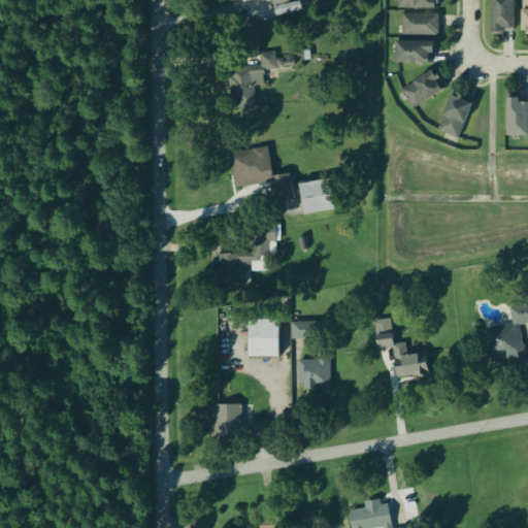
[(271,0),(275,18),(302,12),(300,3),(290,5),(288,0),(271,0)]
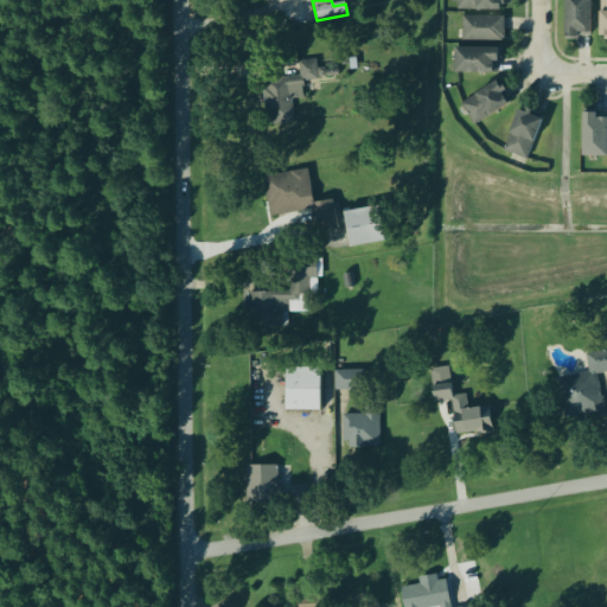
[(498,0),(455,0),(455,11),(498,11),(498,0)]
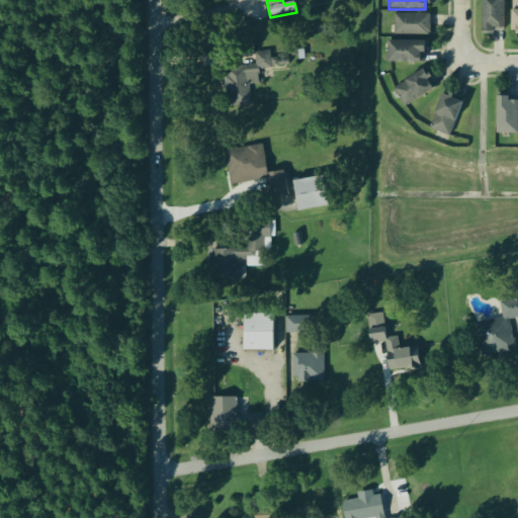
[(502,0),(481,0),(481,33),(502,33),(502,0)]
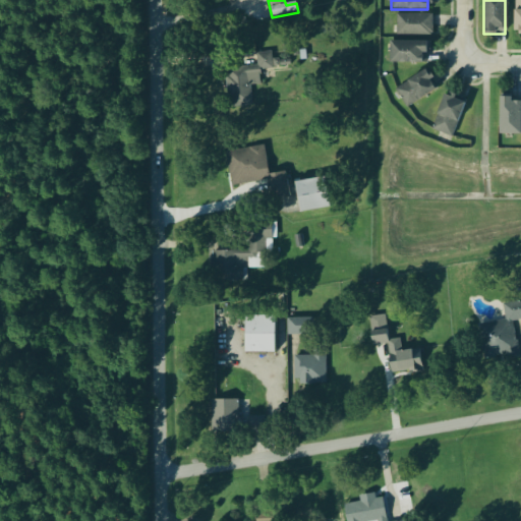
[(396,36),(431,36),(431,14),(396,14),(396,36)]
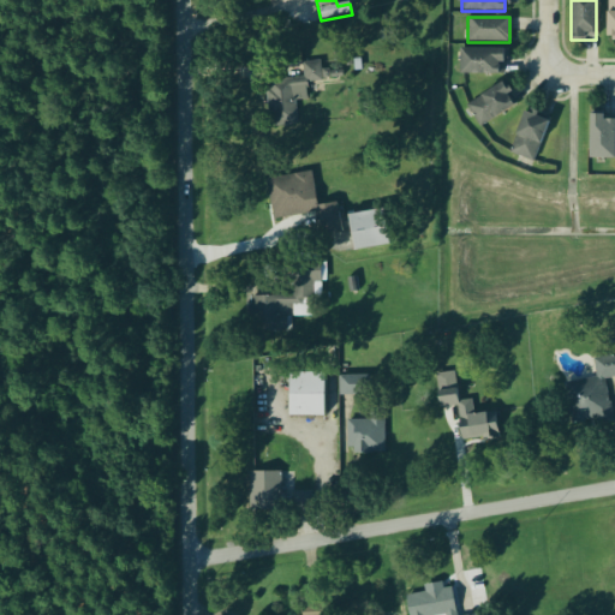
[(458,75),(505,75),(505,51),(458,51),(458,75)]
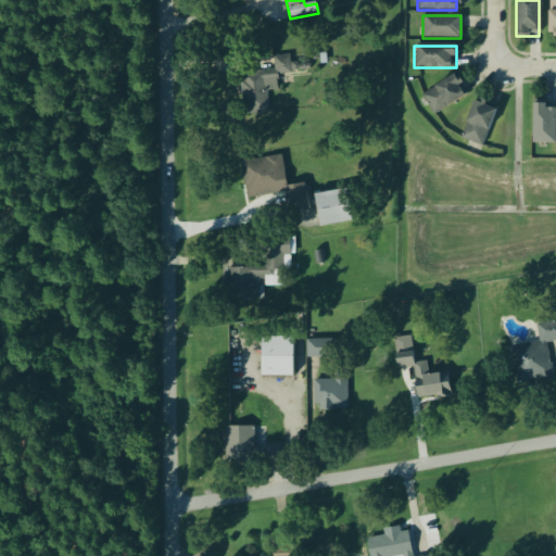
[(267,92),(278,91),(277,75),(290,74),(289,57),(273,58),(274,71),(241,74),(243,115),(268,114),(267,92)]
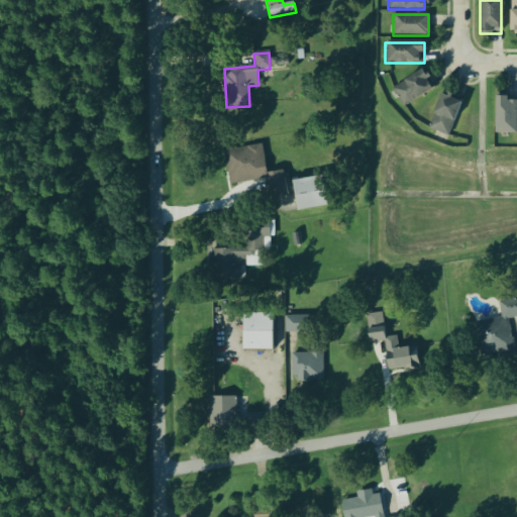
[(404,108),(432,88),(420,70),(391,90),(404,108)]
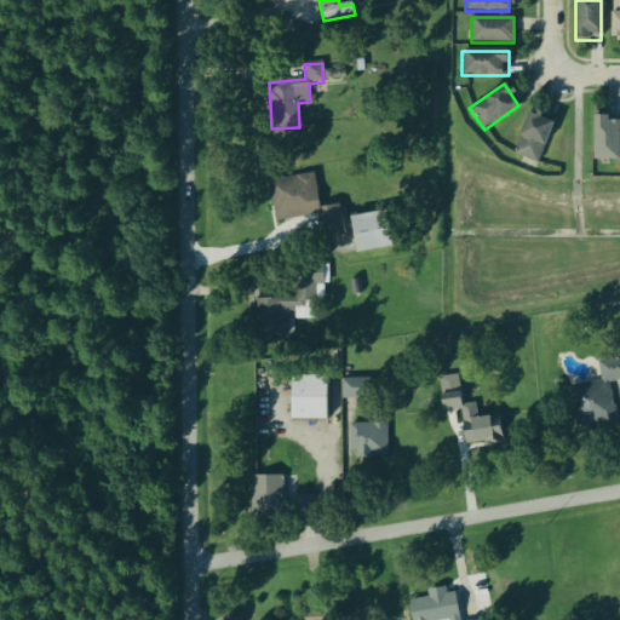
[(512,155),(538,165),(554,122),(528,113),(512,155)]
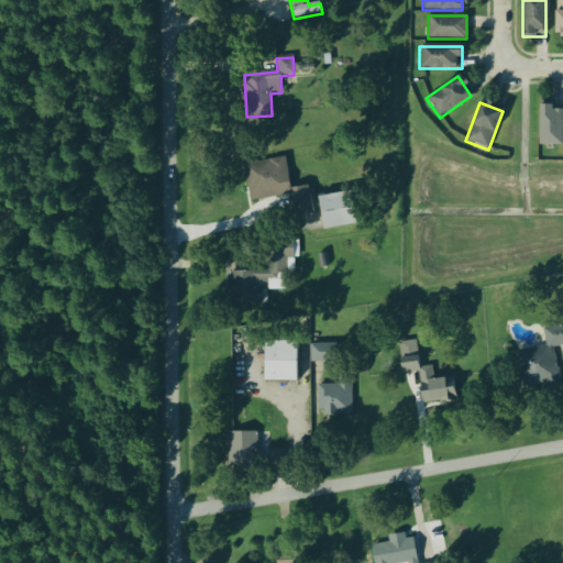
[(562,146),(562,107),(539,107),(539,146),(562,146)]
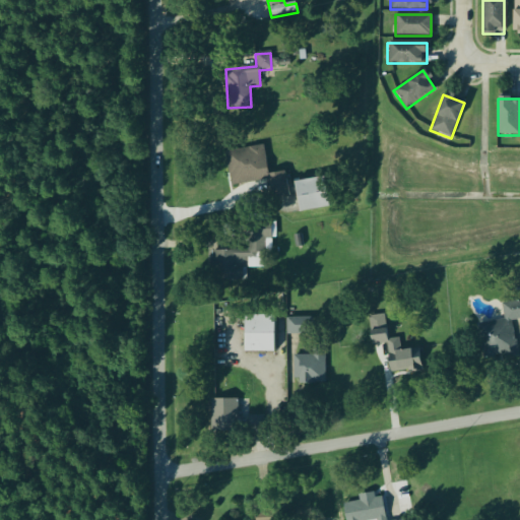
[(232,186),(257,182),(251,148),(226,152),(232,186)]
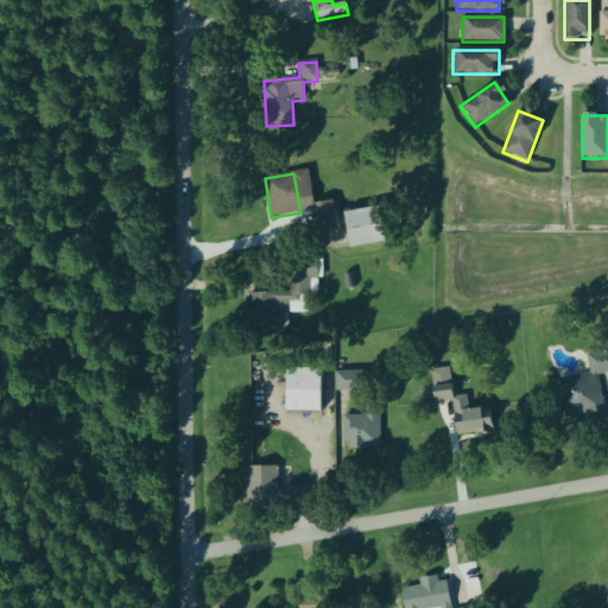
[(336,229),(333,202),(314,204),(316,232),(336,229)]
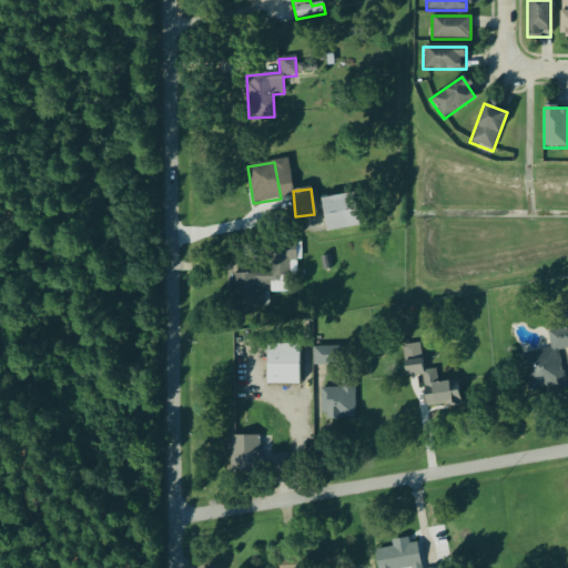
[(358,226),(353,194),(320,200),(325,232),(358,226)]
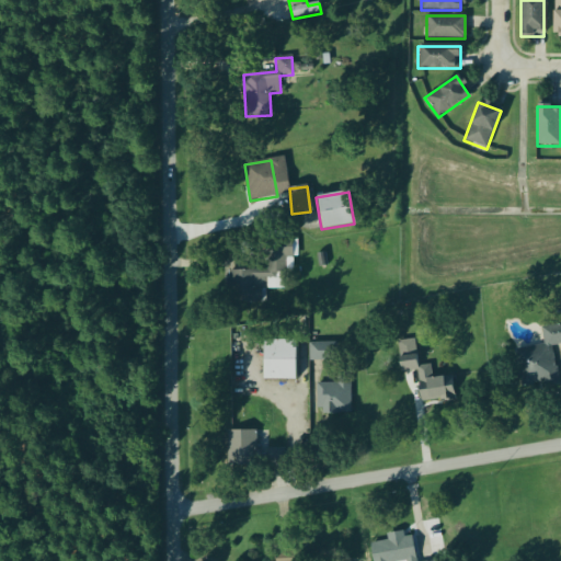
[(265,301),(265,271),(225,271),(225,301),(265,301)]
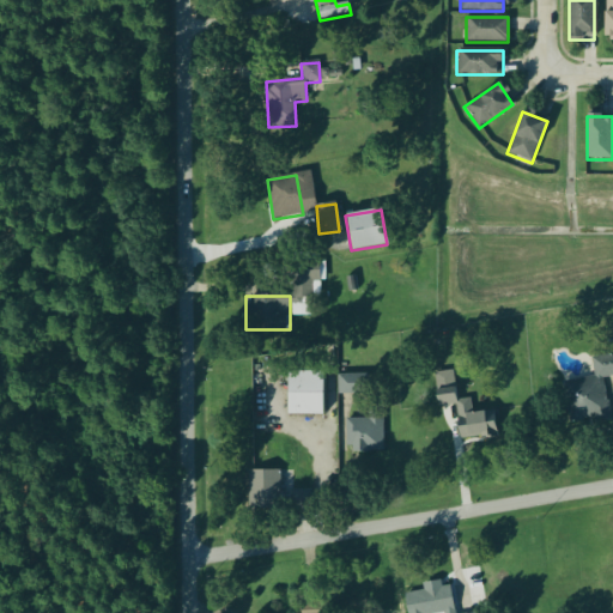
[(291,304),(291,316),(311,317),(313,299),(302,298),(301,305),(291,304)]
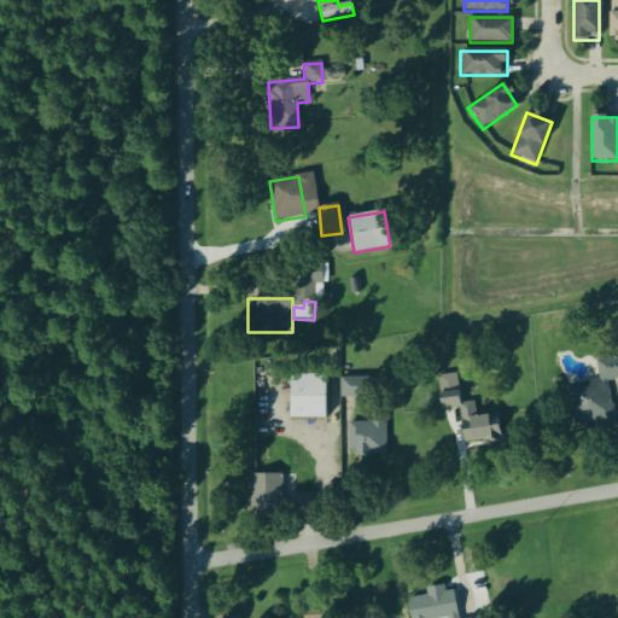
[(617,357),(596,361),(599,382),(569,385),(575,429),(614,424),(608,380),(617,379),(617,357)]
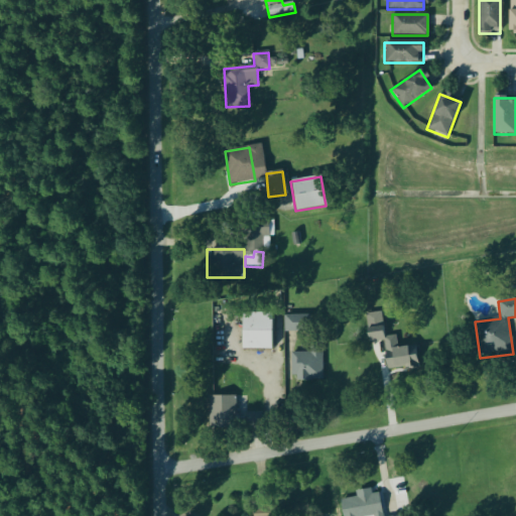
[(365,314),(368,344),(382,342),(385,371),(417,367),(415,347),(397,349),(395,336),(385,337),(382,312),(365,314)]
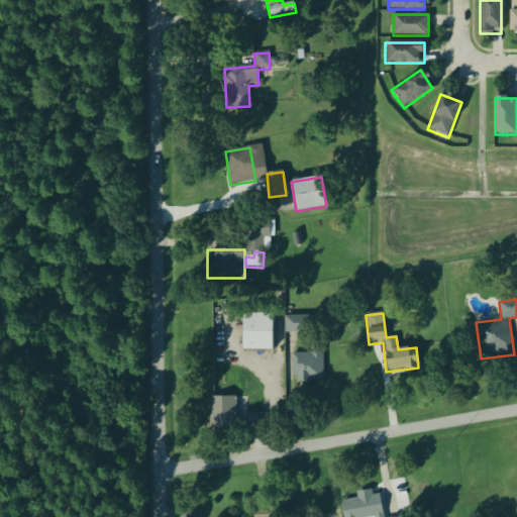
[(274,350),(274,314),(243,314),(243,350),(274,350)]
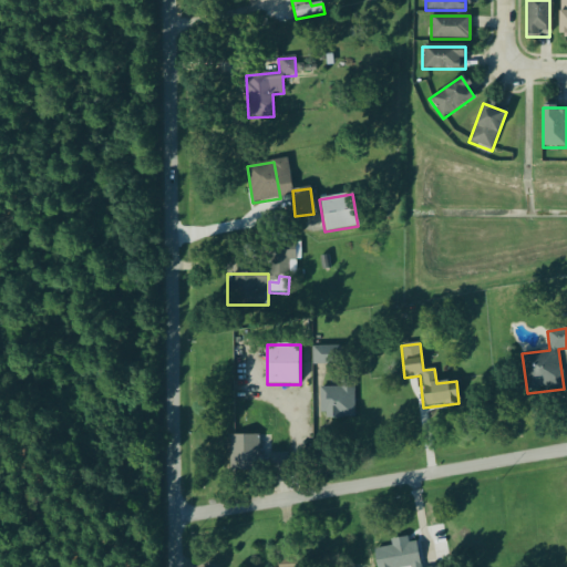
[(313,366),(341,366),(341,347),(313,347),(313,366)]
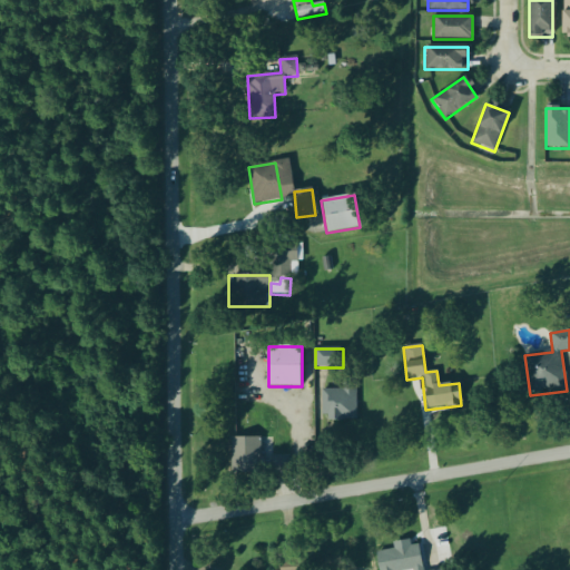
[(342,390),(323,390),(323,422),(357,422),(357,379),(342,379),(342,390)]
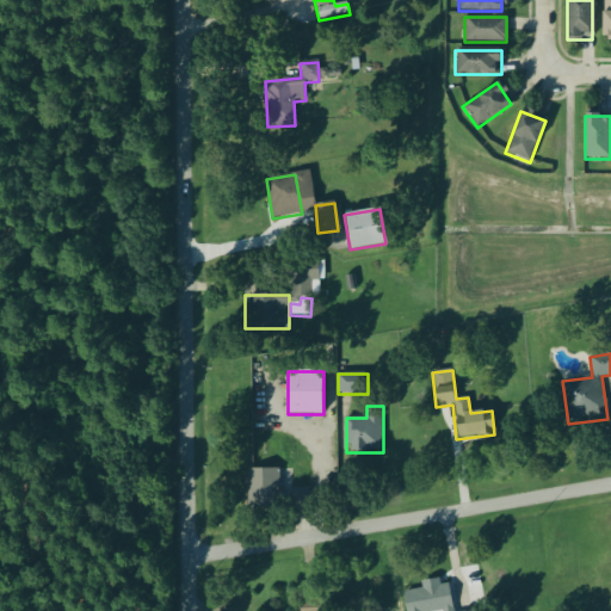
[(248,508),(278,508),(278,470),(248,470),(248,508)]
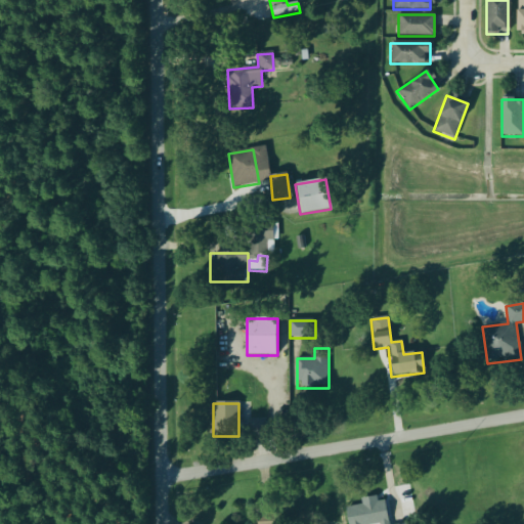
[(345,508),(347,523),(407,523),(401,523),(388,523),(385,501),(345,508)]
